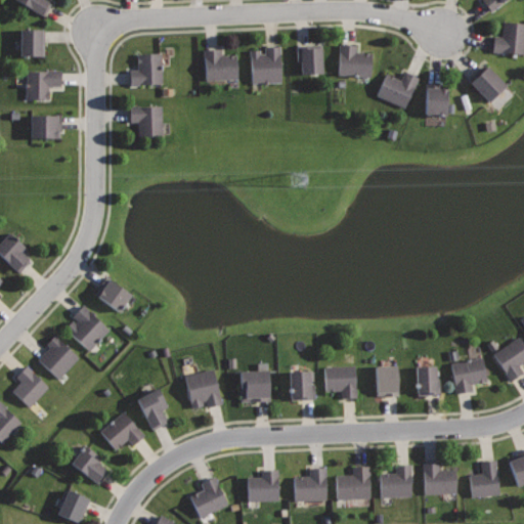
[(15,0),(43,16),(51,2),(47,0),(15,0)]
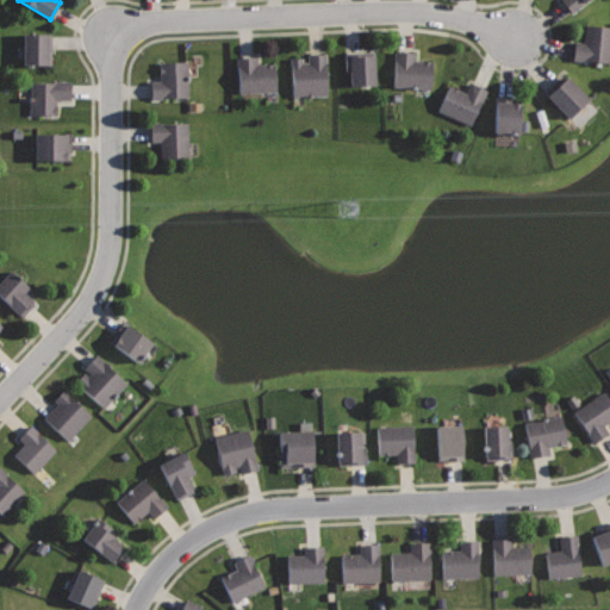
[(561,0),(572,12),(586,0),(561,0)]
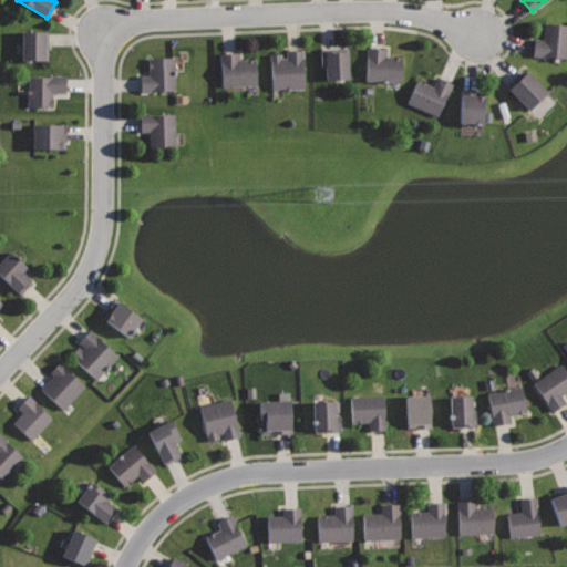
[(566,24),(545,22),(543,40),(534,39),(533,55),(566,59),(566,24)]
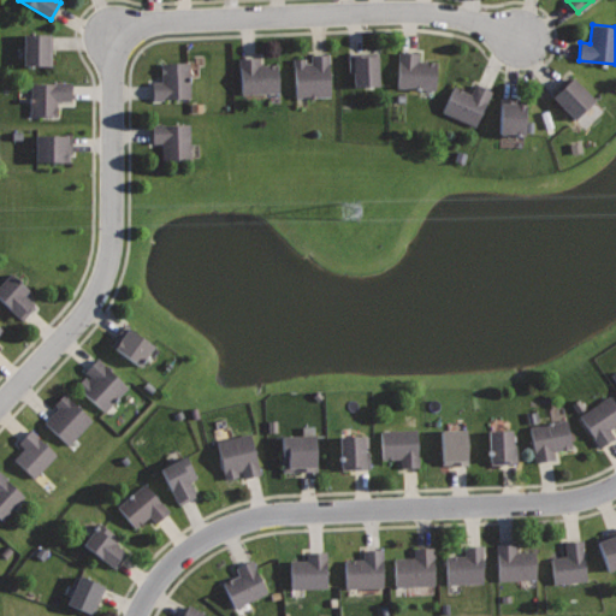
[(52,34),(24,34),(24,66),(52,66),(52,34)]
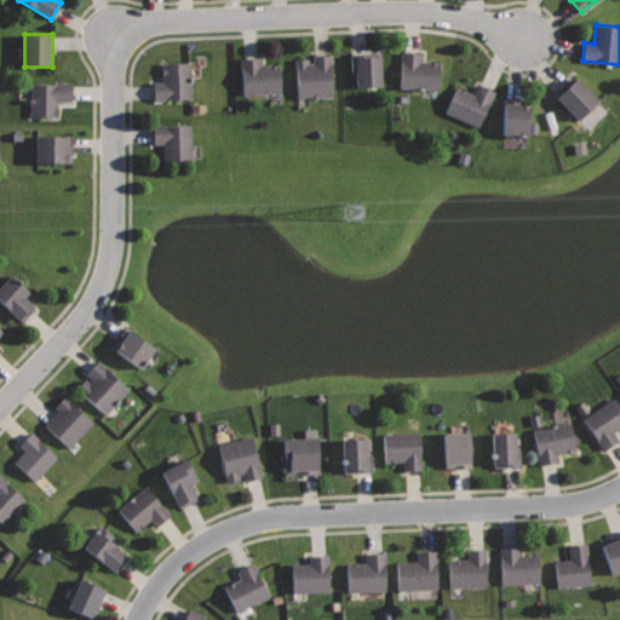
[(378,51),(350,52),(350,73),(356,73),(356,87),(378,86),(378,51)]
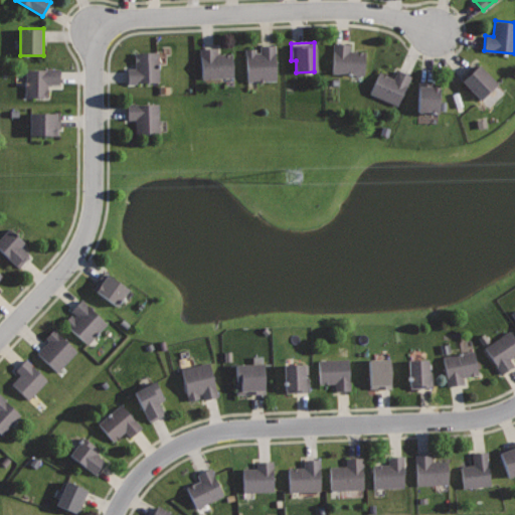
[(333,42),(331,73),(364,75),(365,51),(349,49),(350,43),(333,42)]
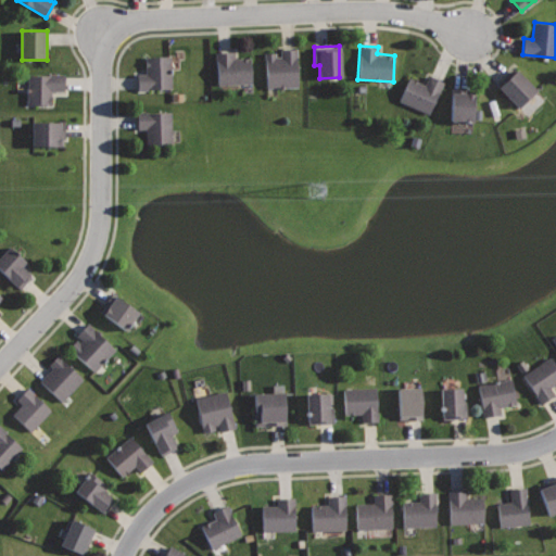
[(297,48),(280,49),(280,57),(276,57),(276,52),(265,52),(266,88),(299,87),(297,48)]
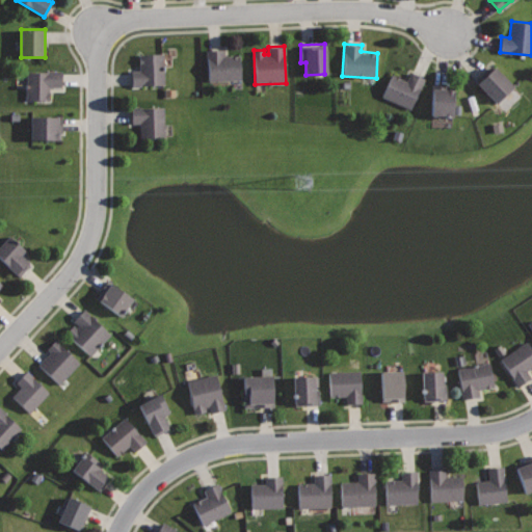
[(206,49),(208,81),(241,79),(240,55),(224,55),(223,48),(206,49)]
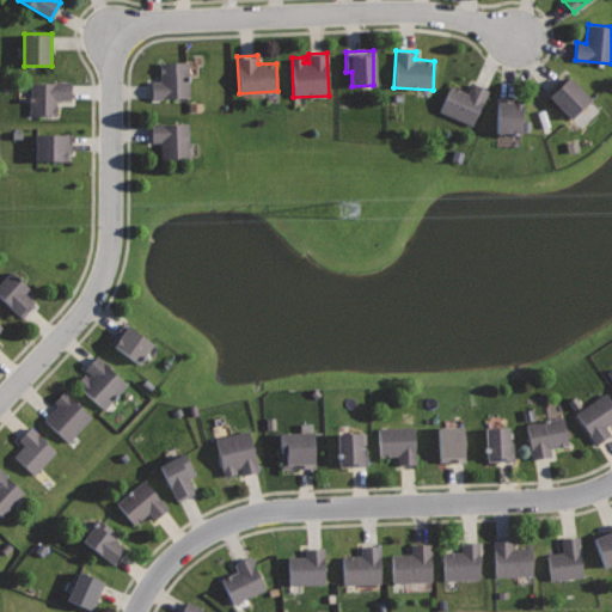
[(188,61),(160,62),(160,80),(151,80),(152,98),(189,97),(188,61)]
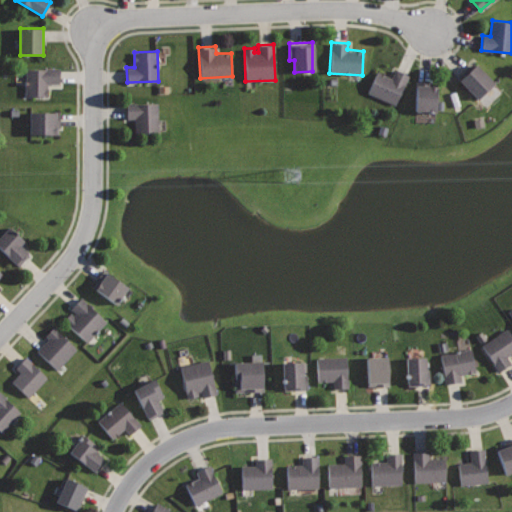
[(472,61),(456,77),(477,99),(493,83),(472,61)]
